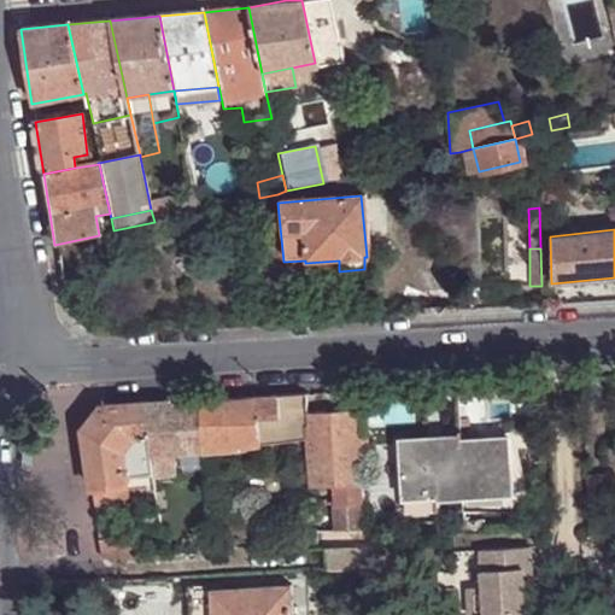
[(305,261),(283,262),(285,275),(305,274),(305,263),(305,261)]
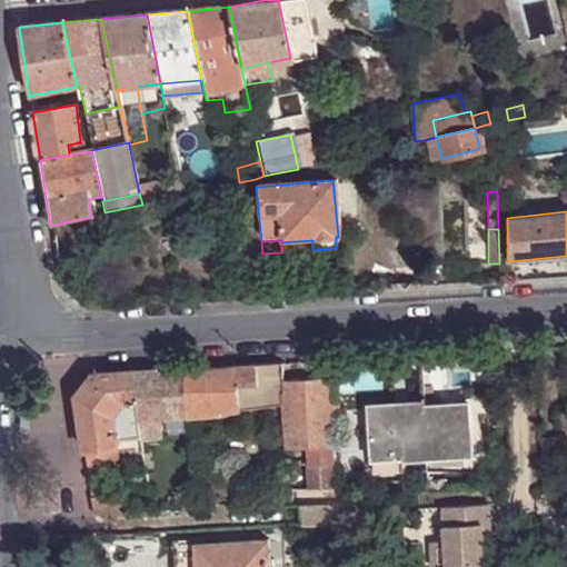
[(281,254),(312,250),(312,240),(281,242),(281,252),(281,254)]
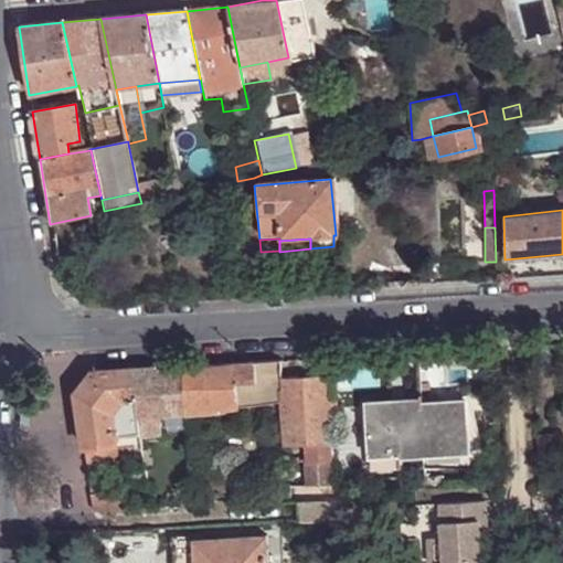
[(277,362),(253,364),(255,384),(256,405),(279,403),(278,383),(278,378),(277,362)]
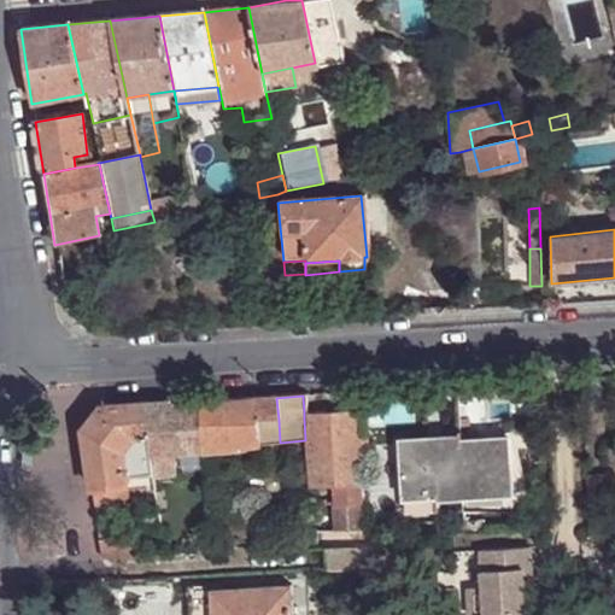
[(276,398),(253,399),(257,445),(280,443),(279,420),(276,398)]
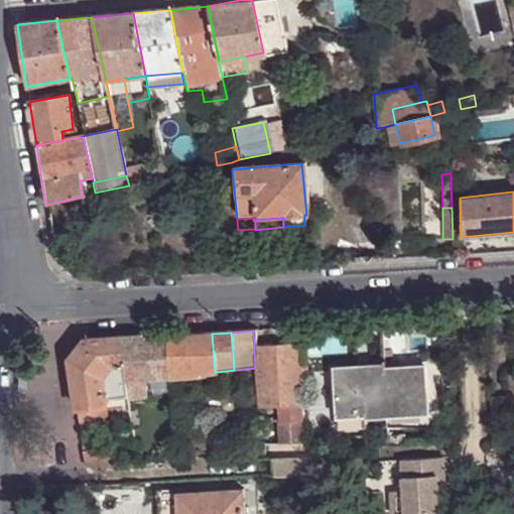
[(212,334),(164,337),(166,378),(191,376),(215,372),(212,334)]
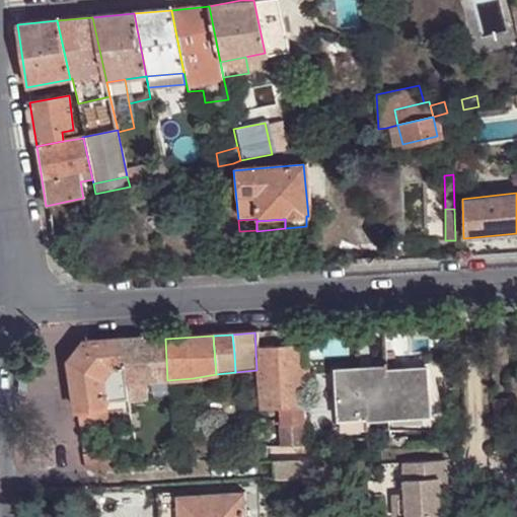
[(122,367),(124,384),(146,382),(141,341),(141,339),(118,341),(122,367)]
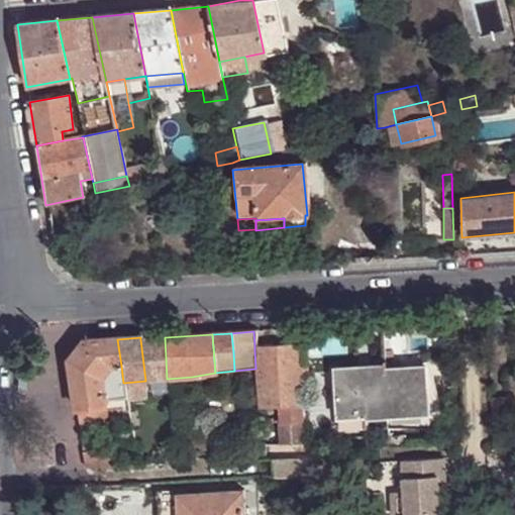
[(165,337),(140,339),(145,381),(167,379),(165,337)]
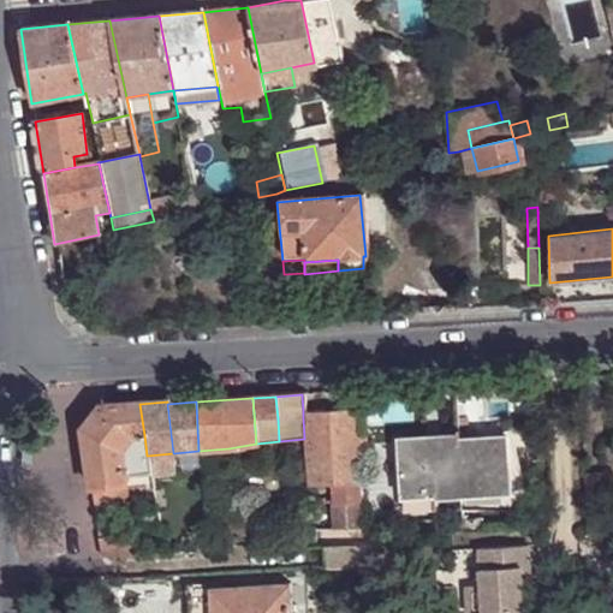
[(118,436),(144,435),(140,404),(100,406),(82,428),(90,486),(124,482),(123,474),(118,436)]
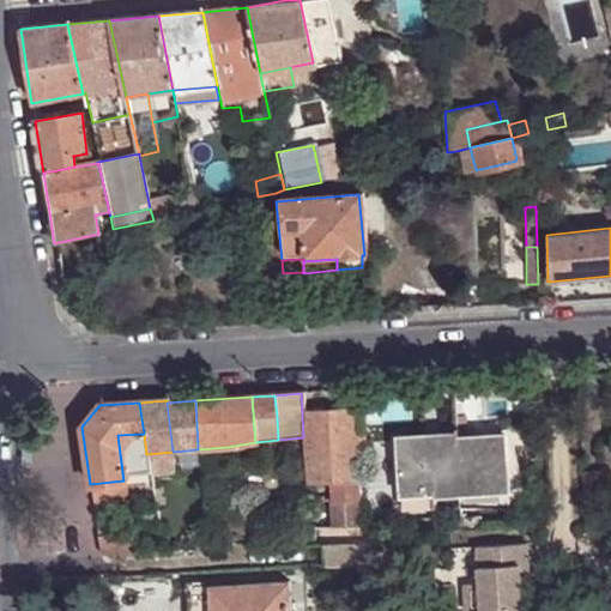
[(356,482),(351,407),(302,410),(302,416),(303,437),(307,484),(328,484),(356,482)]
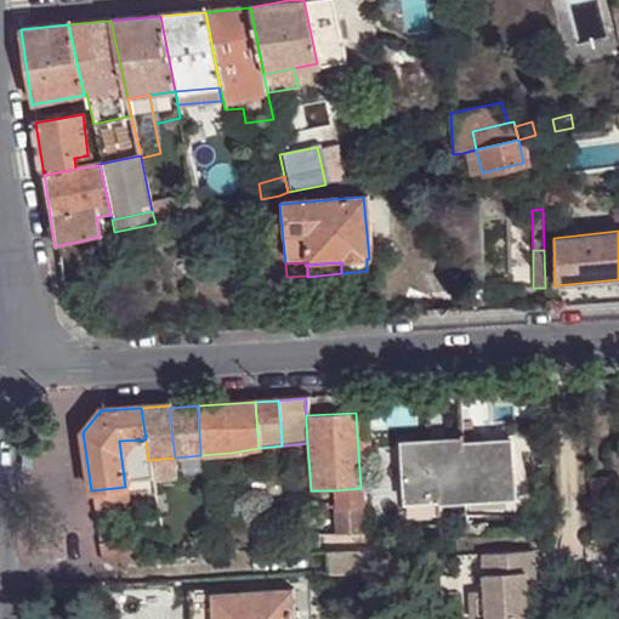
[(401,442),(404,501),(435,500),(438,500),(490,498),(487,450),(463,450),(463,444),(461,435),(459,435),(459,439),(401,442)]
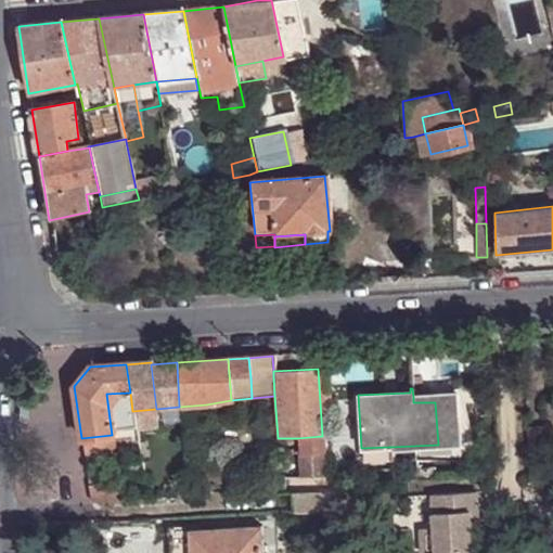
[(458,440),(458,444),(468,450),(468,447),(473,447),(460,395),(460,394),(460,393),(459,391),(458,390),(457,390),(455,389),(454,389),(453,389),(452,390),(451,391),(450,393),(449,394),(449,396),(455,395),(458,440)]
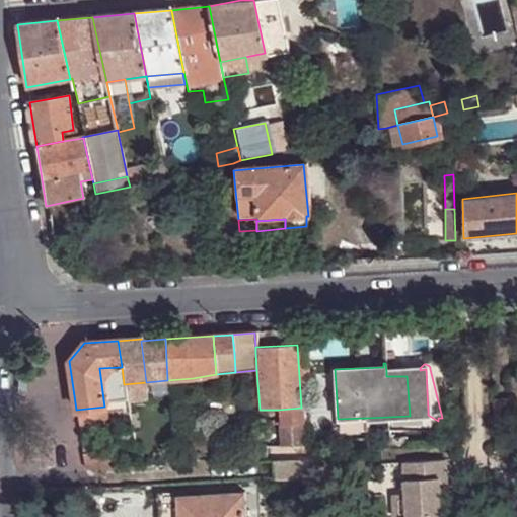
[(103,399),(126,396),(124,384),(122,367),(99,368),(103,399)]
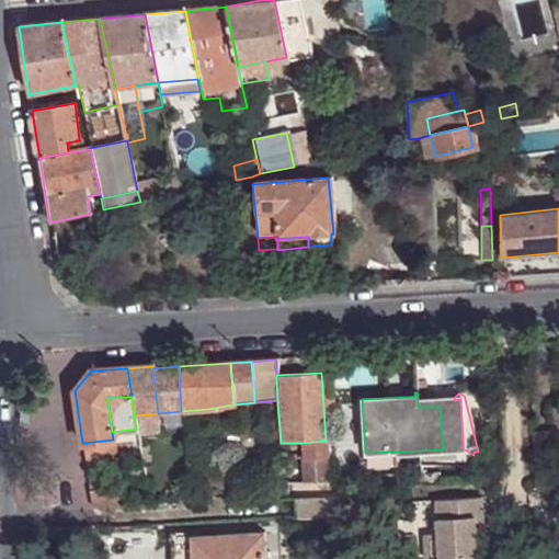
[(440,401),(440,407),(443,449),(463,448),(463,445),(460,399),(454,400),(440,401)]
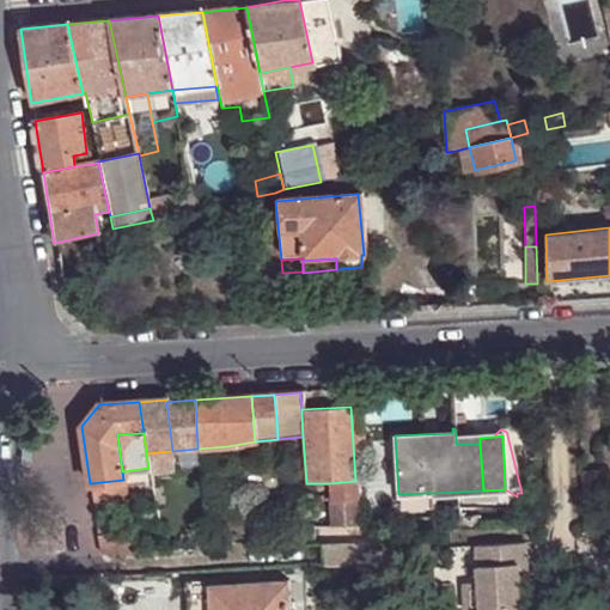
[(392,443),(373,444),(373,470),(392,470),(392,443)]
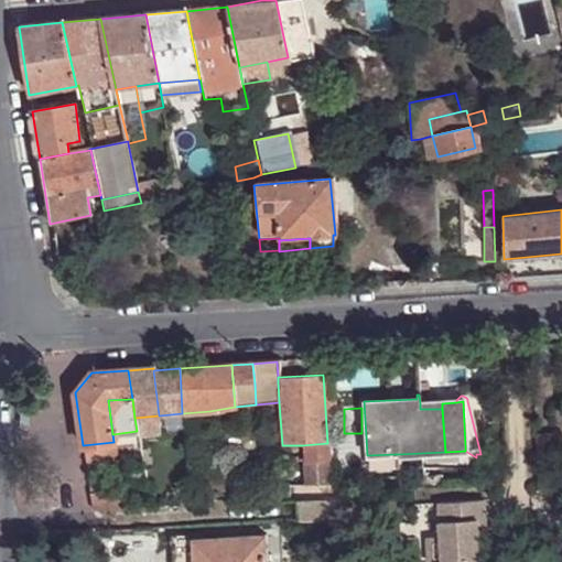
[(130,441),(138,439),(137,431),(112,434),(114,442),(130,441)]
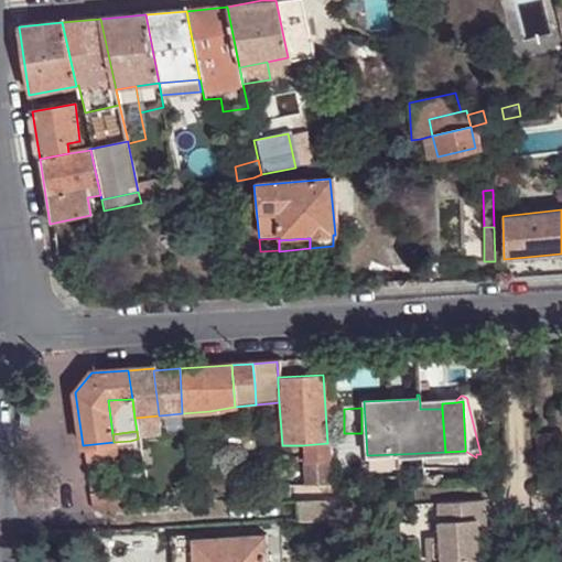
[(330,460),(327,443),(302,445),(302,458),(301,458),(303,488),(331,487),(328,460),(330,460)]
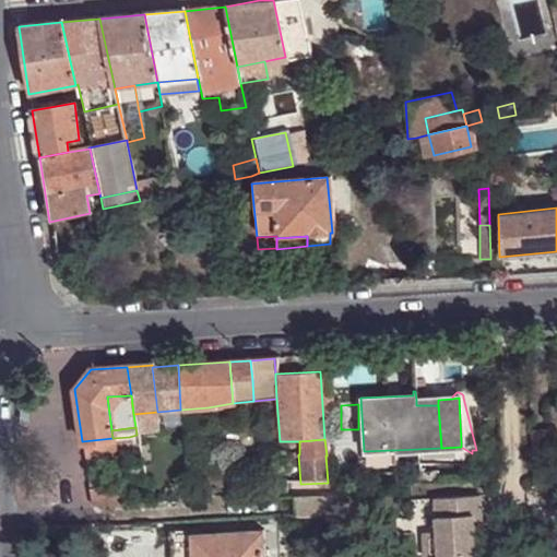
[(461,447),(441,448),(394,450),(394,462),(461,465),(464,464),(467,463),(470,461),(471,459),(472,453),(461,447)]
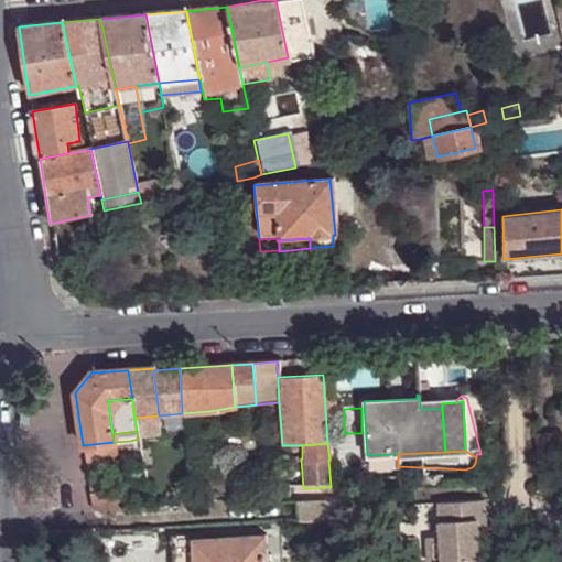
[(367,468),(396,467),(395,454),(367,455),(367,468)]
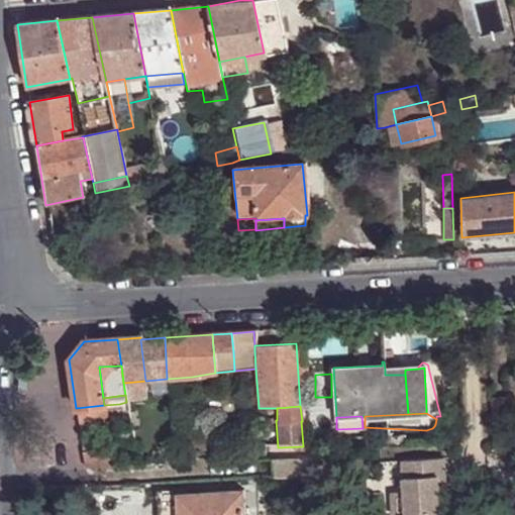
[(84,468),(110,467),(106,448),(82,452),(84,468)]
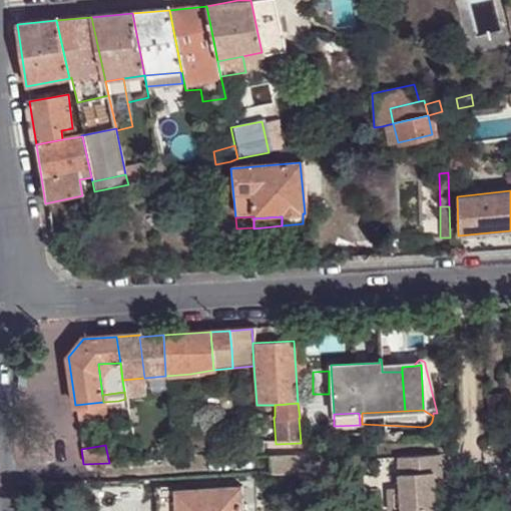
[(163,462),(172,461),(171,453),(163,453),(163,462)]
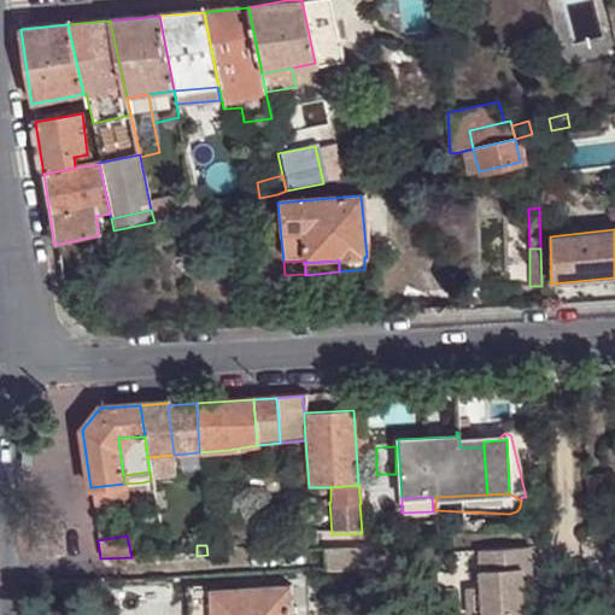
[(322,551),(323,570),(398,568),(398,546),(322,549),(322,551)]
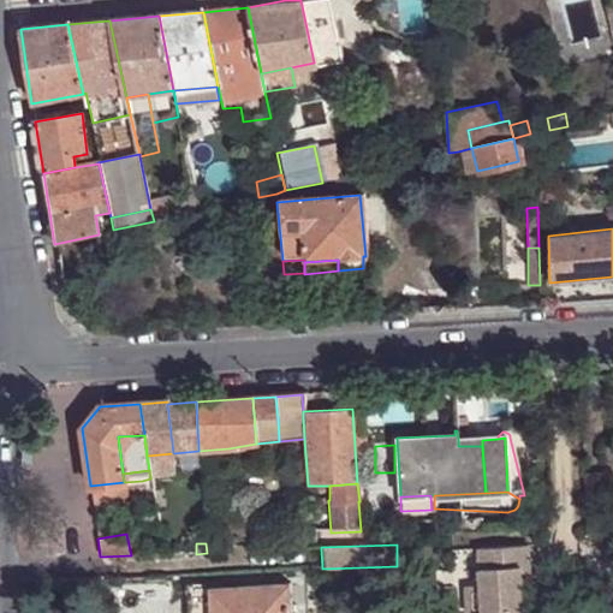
[(534,612),(534,609),(543,609),(541,575),(531,575),(529,545),(476,548),(478,584),(464,585),(466,612),(534,612)]
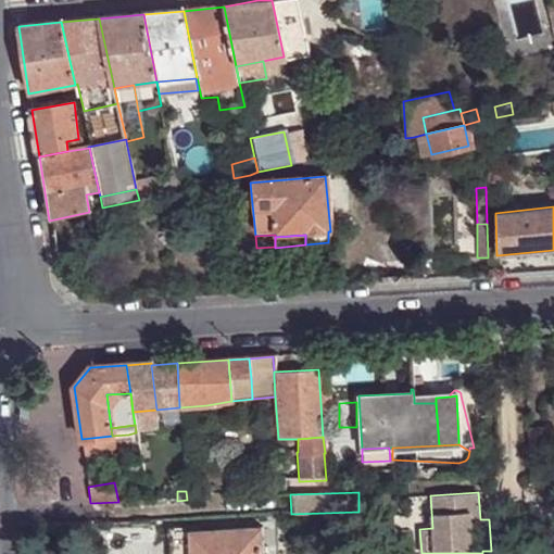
[(190,531),(191,553),(261,553),(260,528),(190,531)]
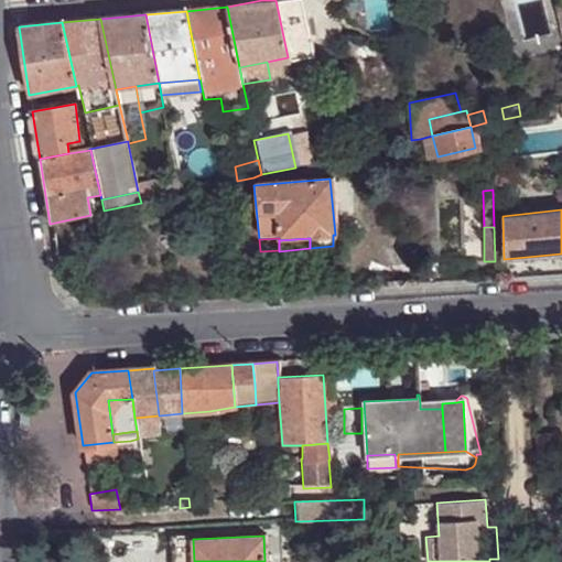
[(194,561),(193,539),(176,540),(177,561),(194,561)]
